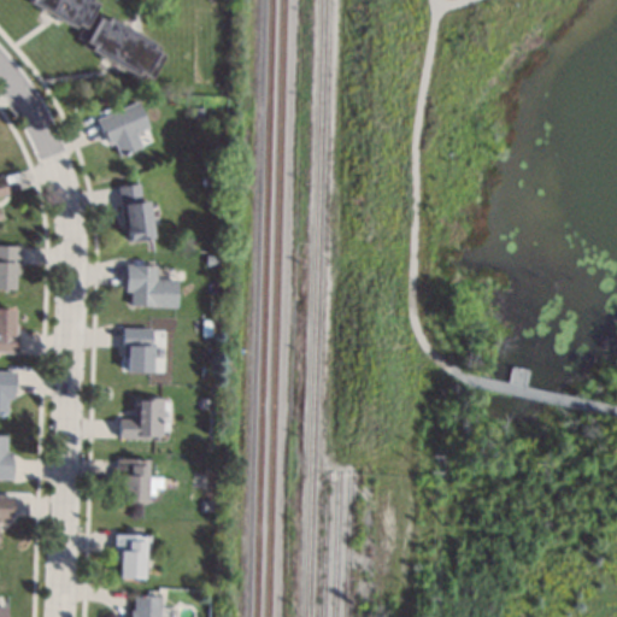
[(89,0),(95,4),(90,13),(98,18),(100,13),(159,47),(157,52),(164,56),(151,78),(144,75),(141,78),(82,46),(84,41),(77,37),(82,27),(76,23),(74,28),(28,1),(28,0),(89,0)]
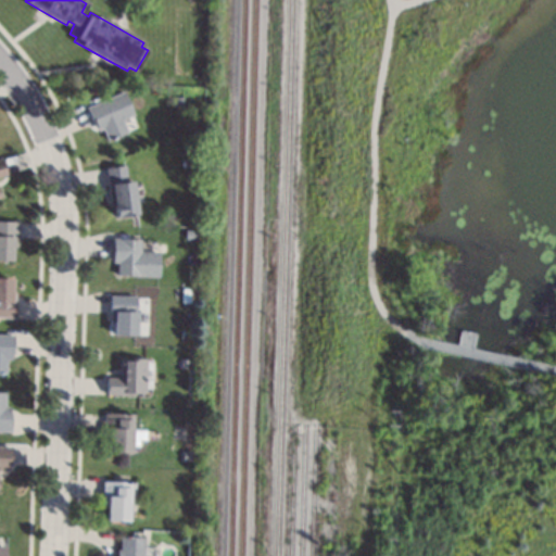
[(134,114),(121,119),(127,133),(108,141),(102,130),(97,133),(95,125),(93,125),(86,108),(93,104),(124,90),(134,114)]
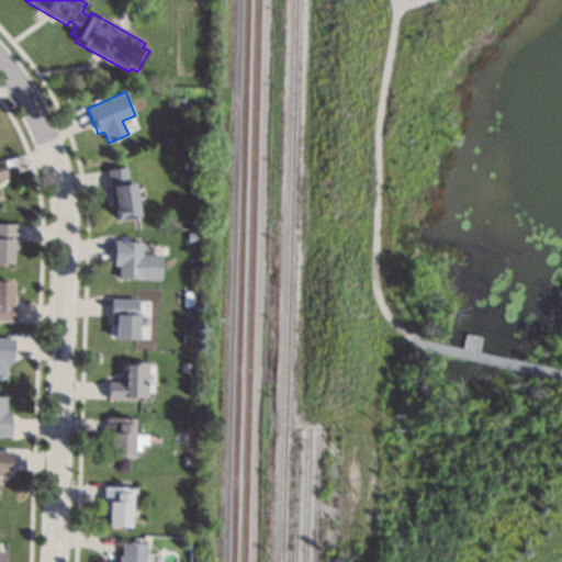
[(186,99),(184,107),(175,105),(175,98),(186,99)]
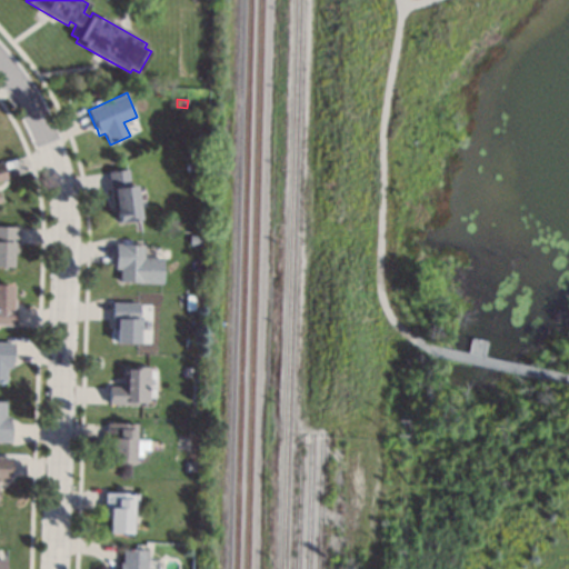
[(197,171),(186,171),(186,163),(196,162),(197,171)]
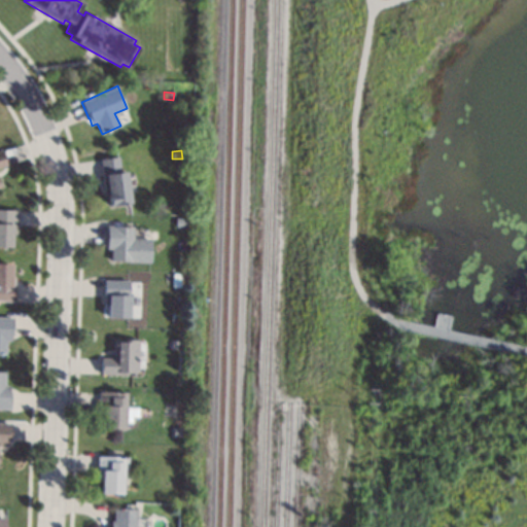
[(120,173),(126,172),(130,203),(109,206),(107,196),(105,196),(102,176),(100,161),(100,160),(117,157),(118,157),(120,173)]
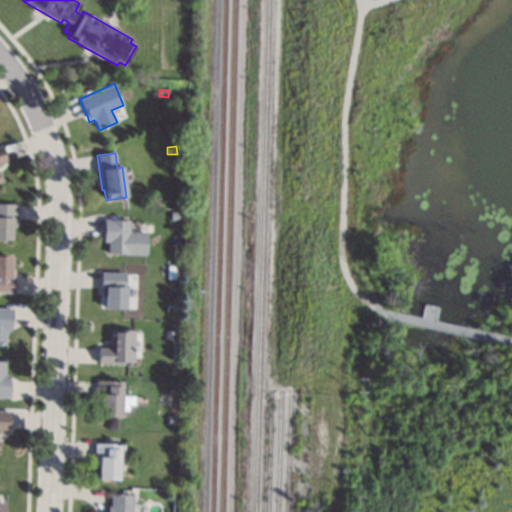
[(0,204),(17,205),(17,206),(16,220),(16,227),(11,227),(11,240),(0,239),(0,204)]
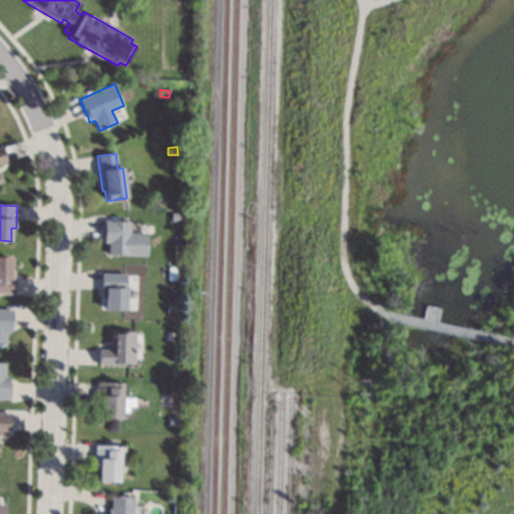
[(130,221),(129,234),(147,234),(147,256),(107,255),(107,244),(103,243),(104,237),(104,222),(104,220),(130,221)]
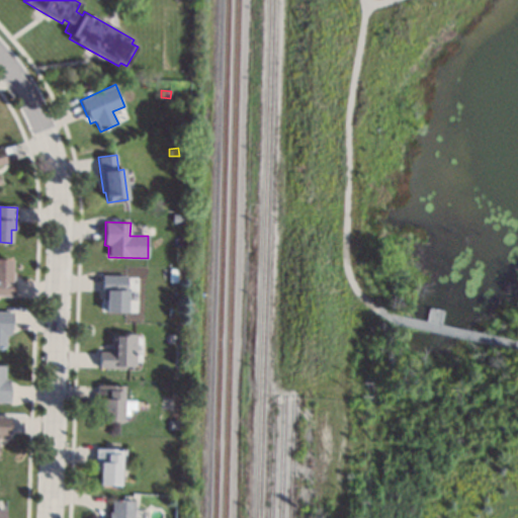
[(183,256),(173,256),(173,247),(183,248),(183,256)]
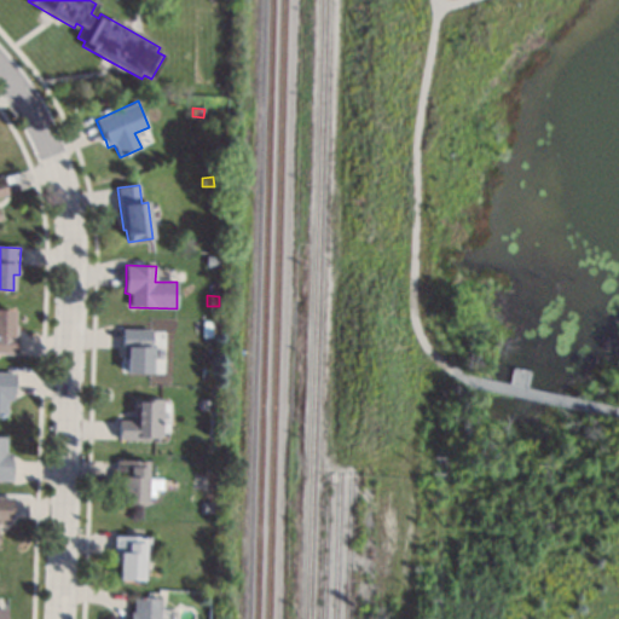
[(0,310),(13,311),(13,327),(17,327),(17,336),(17,352),(17,354),(0,353),(0,310)]
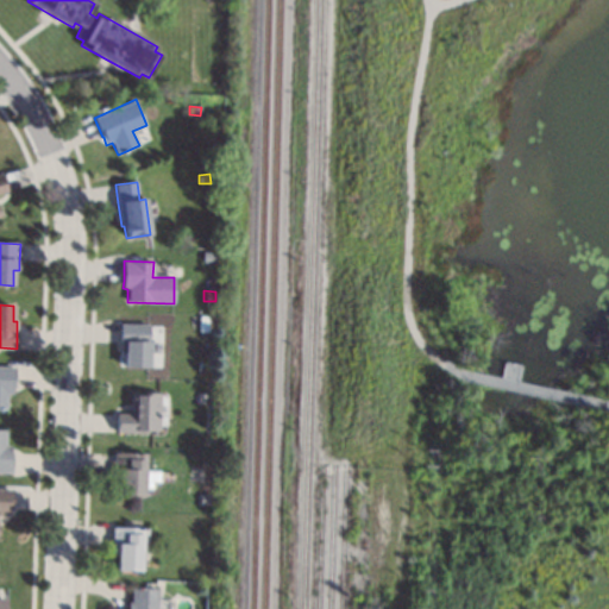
[(209,328),(200,328),(200,315),(209,315),(209,328)]
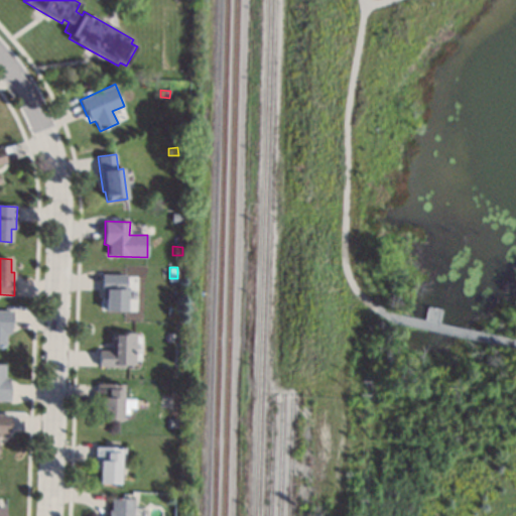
[(126,311),(105,311),(105,298),(102,298),(102,290),(102,275),(112,275),(126,275),(126,311)]
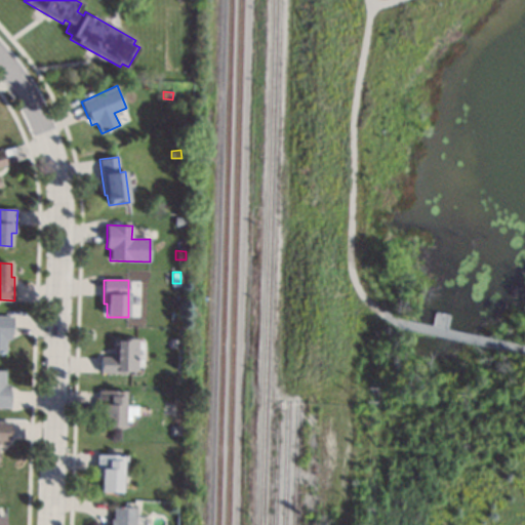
[(0,316),(12,317),(13,317),(12,333),(12,334),(10,334),(10,339),(6,339),(5,353),(0,353),(0,316)]
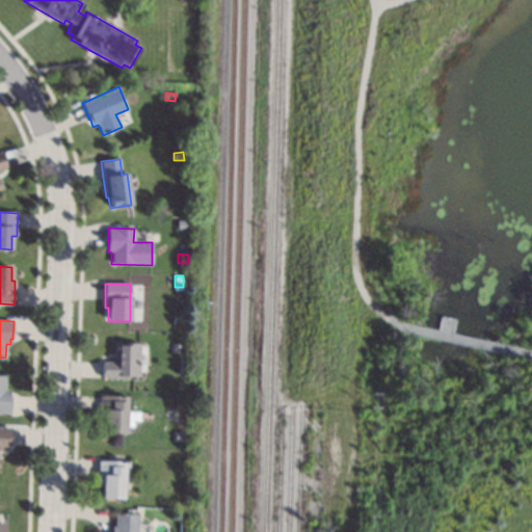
[(139,376),(132,376),(129,376),(129,378),(102,378),(102,377),(102,365),(102,362),(115,362),(115,350),(114,350),(114,345),(115,345),(116,343),(138,343),(139,343),(139,376)]
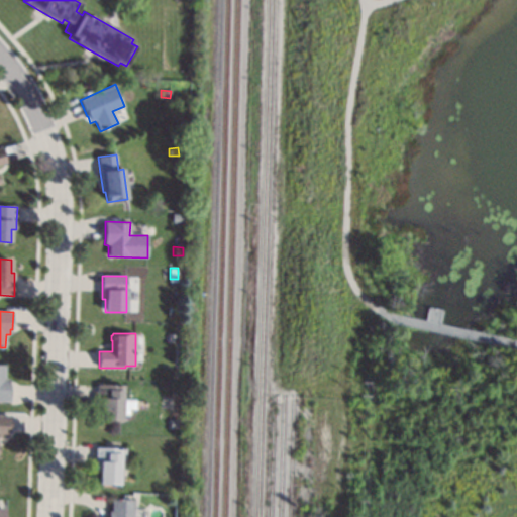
[(0,365),(5,366),(5,379),(9,379),(9,384),(10,384),(10,385),(9,402),(0,401),(0,365)]
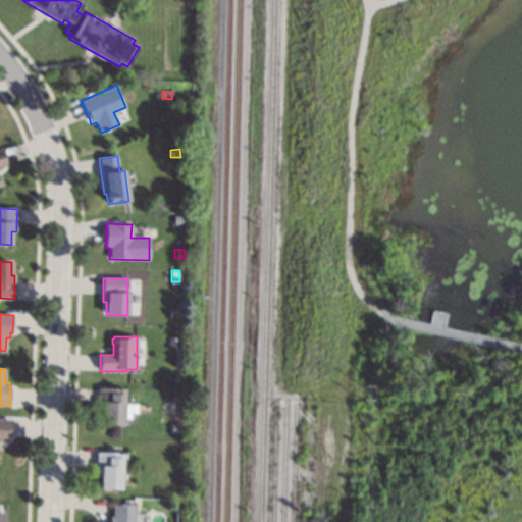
[(125,389),(125,404),(137,405),(137,413),(131,413),(131,418),(123,418),(122,425),(102,425),(103,409),(98,409),(99,403),(99,389),(99,388),(125,389)]
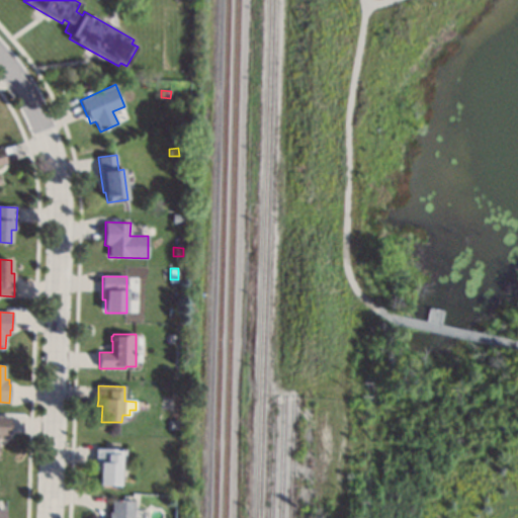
[(0,416),(10,416),(9,417),(9,433),(9,434),(7,434),(7,438),(0,438),(0,416)]
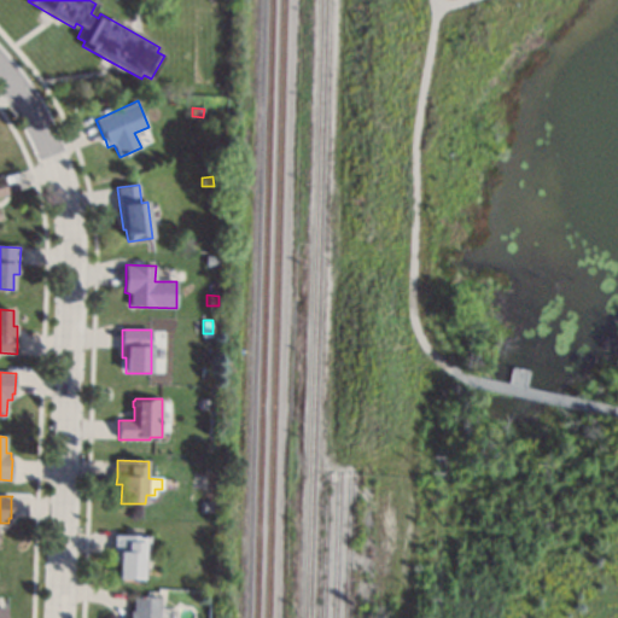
[(115,536),(150,537),(150,554),(145,554),(144,579),(117,578),(118,564),(112,564),(114,553),(114,536),(115,536)]
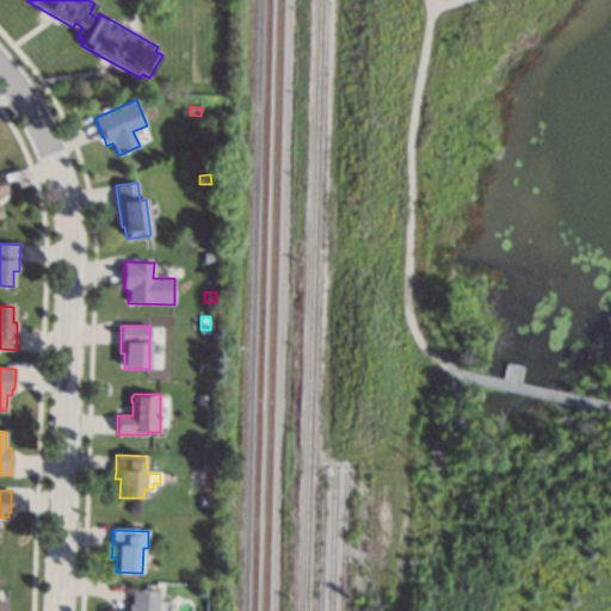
[(147,591),(159,591),(158,610),(128,610),(129,606),(129,603),(131,604),(133,590),(147,591)]
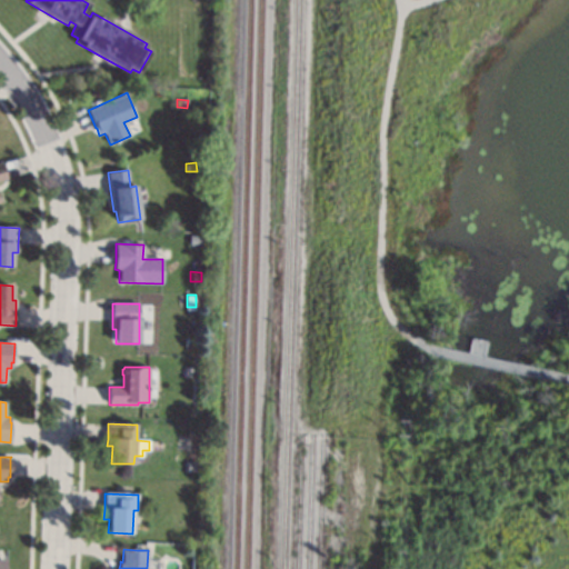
All buildings are outlined.
